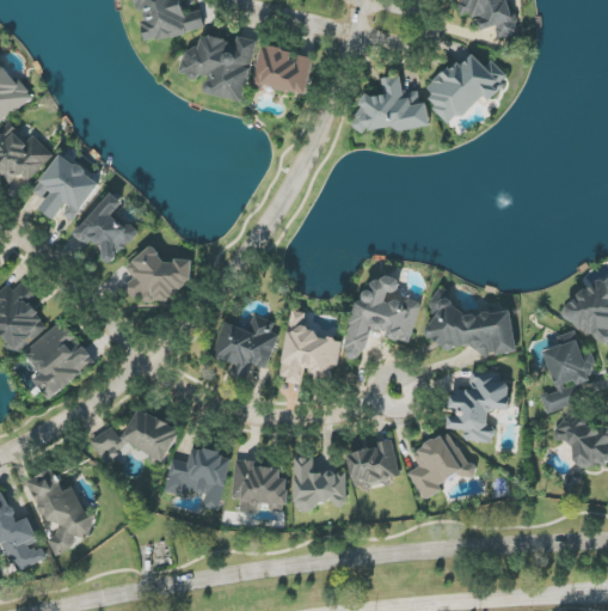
[(203,29),(198,11),(183,14),(179,0),(133,0),(136,11),(139,10),(146,41),(203,29)]
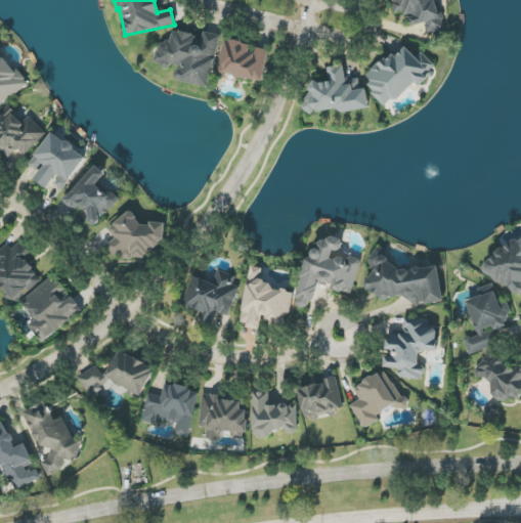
[(408,26),(423,23),(425,32),(439,29),(430,0),(390,0),(394,12),(404,10),(408,26)]
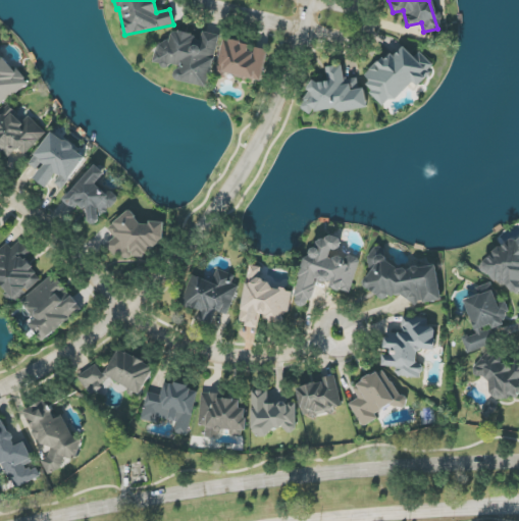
[(207,86),(218,35),(200,31),(199,36),(170,30),(168,43),(156,40),(152,63),(167,66),(168,63),(176,65),(173,79),(207,86)]
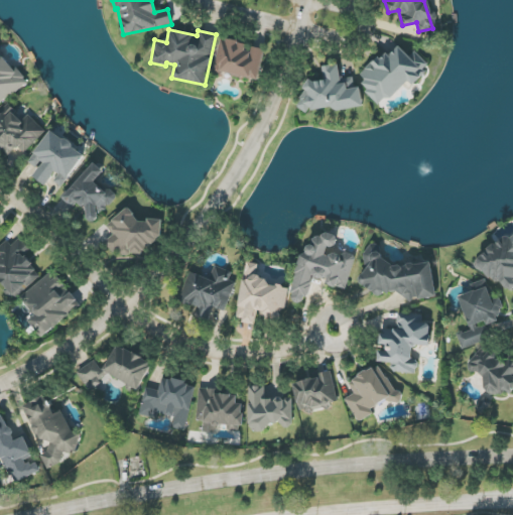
[(212,72),(256,80),(262,49),(244,46),(245,41),(218,36),(212,72)]
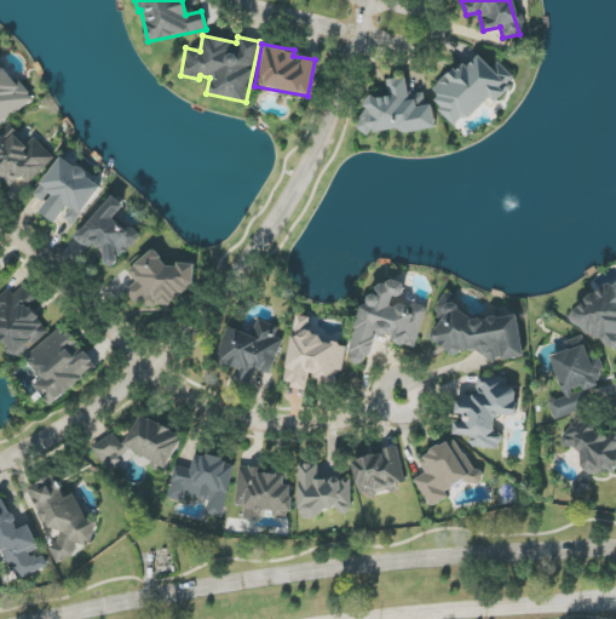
[(433,91),(438,96),(431,103),(456,127),(487,95),(493,101),(514,78),(495,59),(489,67),(472,50),(433,91)]
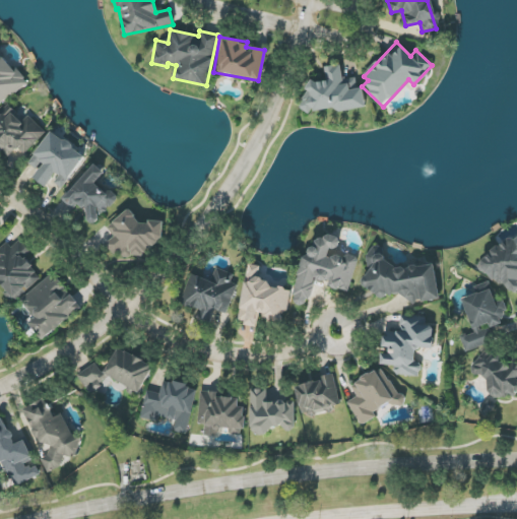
[(364,105),(361,87),(353,88),(351,77),(341,79),(339,64),(322,66),(324,79),(301,83),(305,114),(364,105)]
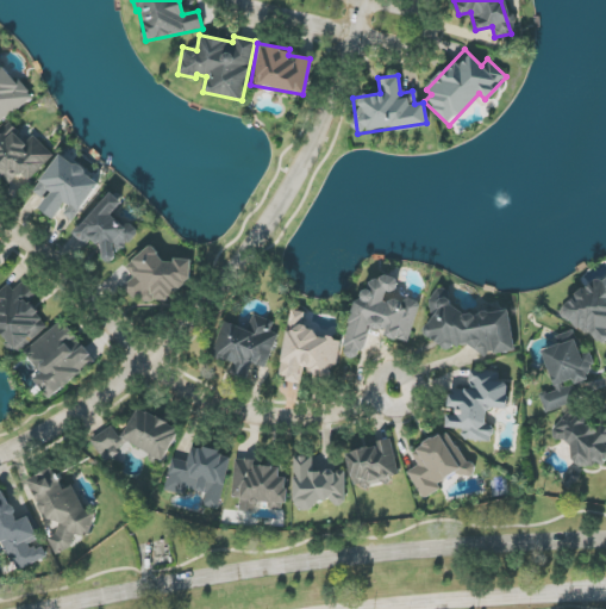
[(51,154),(31,135),(25,141),(16,131),(0,148),(0,178),(6,184),(18,173),(26,180),(51,154)]
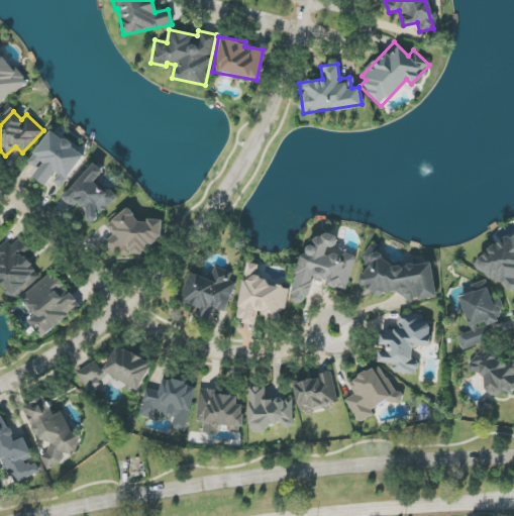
[(26,163),(33,167),(37,161),(40,163),(31,177),(45,186),(49,180),(61,187),(83,152),(48,130),(26,163)]
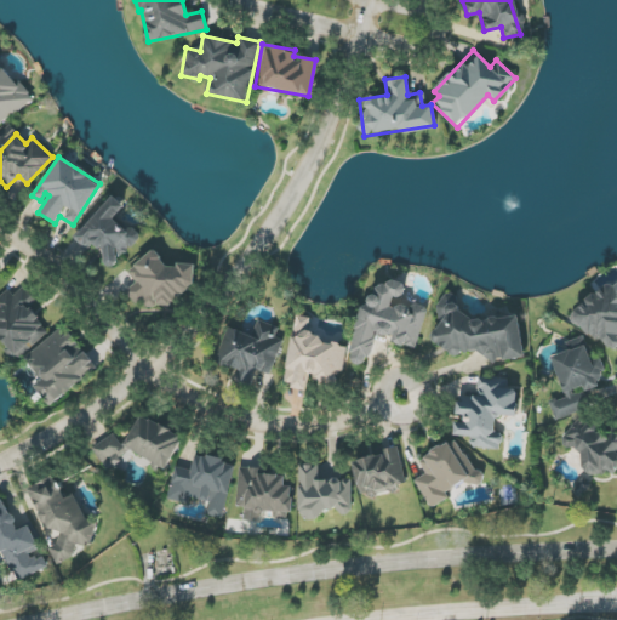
[(85,249),(89,245),(112,266),(137,237),(114,216),(124,205),(112,194),(73,238),(85,249)]
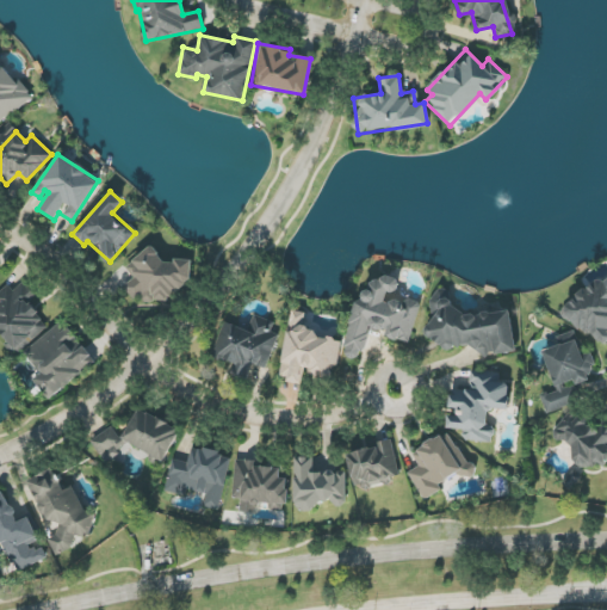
[(190,259),(173,258),(165,264),(150,245),(123,265),(131,277),(121,285),(131,300),(138,295),(141,300),(161,301),(189,281),(190,259)]
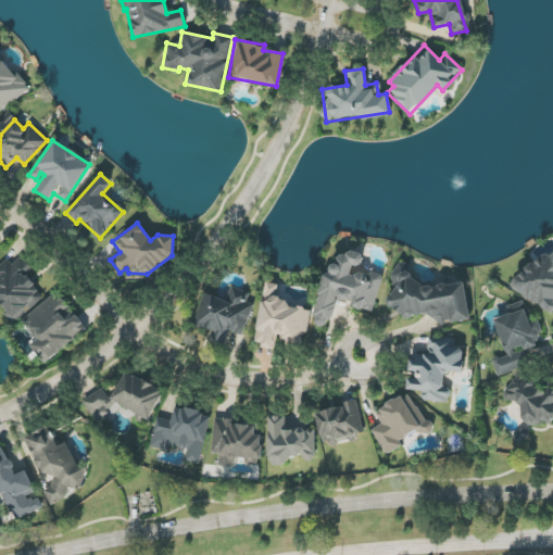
[(314,325),(328,328),(335,298),(351,301),(350,306),(373,312),(380,276),(350,269),(351,264),(361,266),(363,255),(330,249),(314,325)]
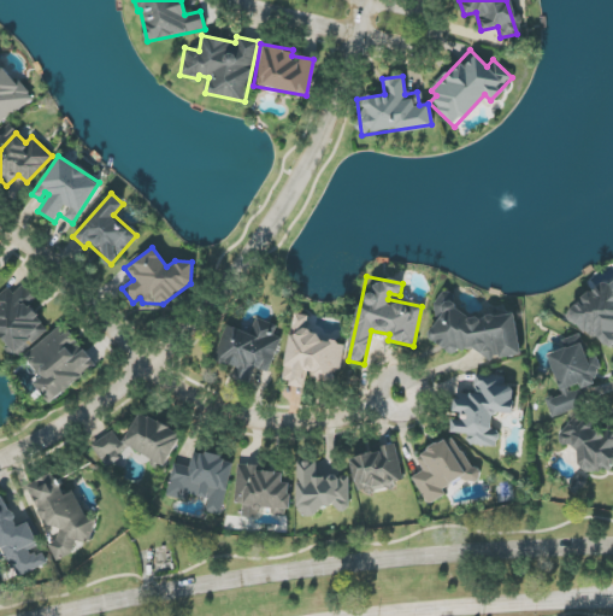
[(612,281),(612,283),(601,283),(591,291),(584,291),(579,300),(569,310),(569,316),(582,332),(590,335),(596,336),(602,344),(609,347),(612,344),(612,281)]
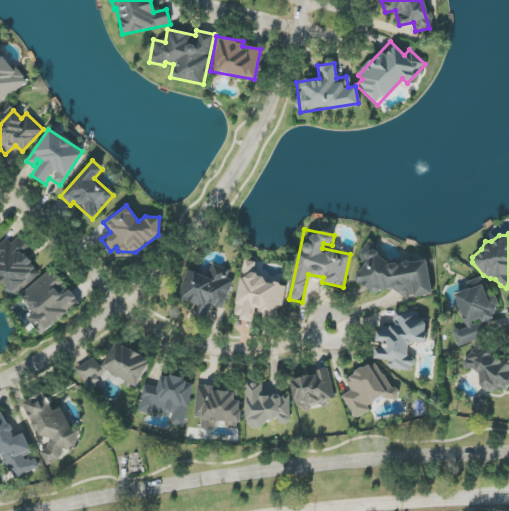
[(0,267),(11,280),(2,288),(10,297),(39,272),(22,253),(29,247),(18,235),(9,243),(5,238),(0,242),(0,267)]
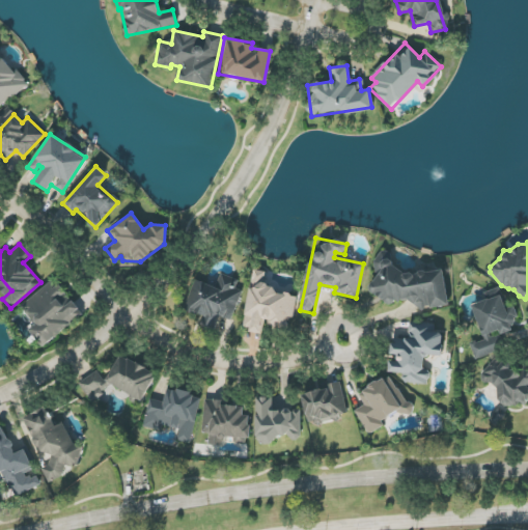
[(443,269),(417,272),(408,273),(389,262),(388,253),(380,249),(371,262),(380,268),(366,290),(387,302),(407,300),(422,309),(425,304),(431,307),(446,305),(443,269)]
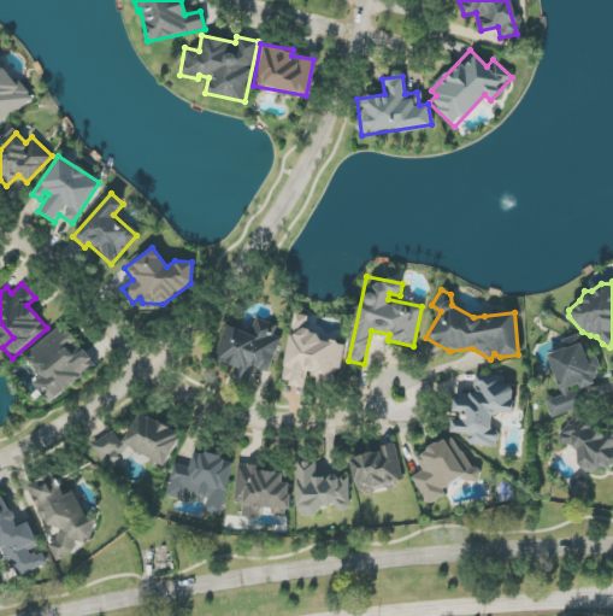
[(281,382),(304,386),(305,377),(332,381),(334,369),(340,369),(343,342),(317,339),(318,332),(305,329),(307,315),(292,312),(281,382)]
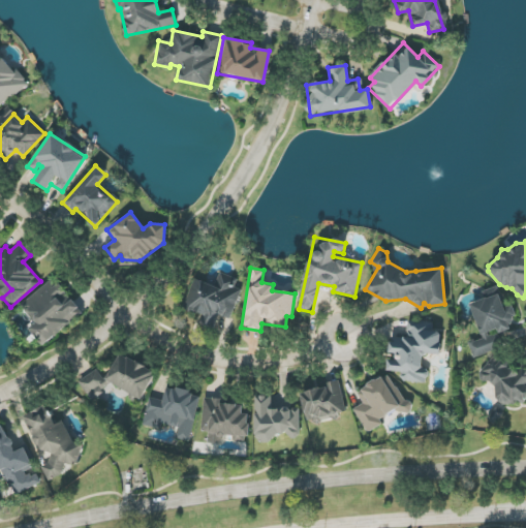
[(228,318),(240,289),(234,286),(237,278),(218,272),(213,285),(192,278),(181,308),(199,316),(197,322),(211,328),(216,313),(228,318)]
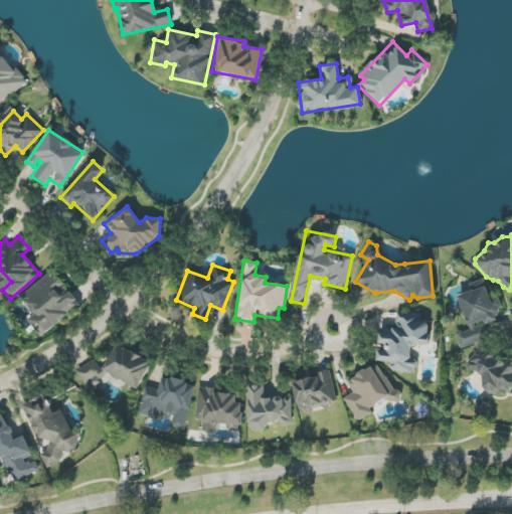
[(18,296),(32,314),(26,319),(40,336),(79,305),(67,290),(67,291),(51,270),(18,296)]
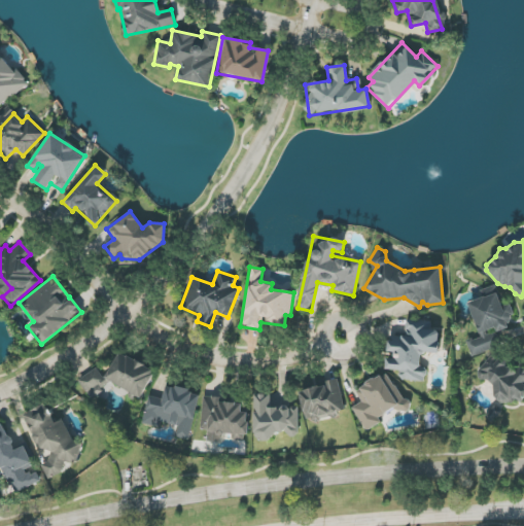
[(477,337),(465,340),(468,355),(494,348),(489,328),(494,327),(495,330),(512,326),(505,304),(499,306),(494,285),(479,289),(481,297),(467,301),(477,337)]
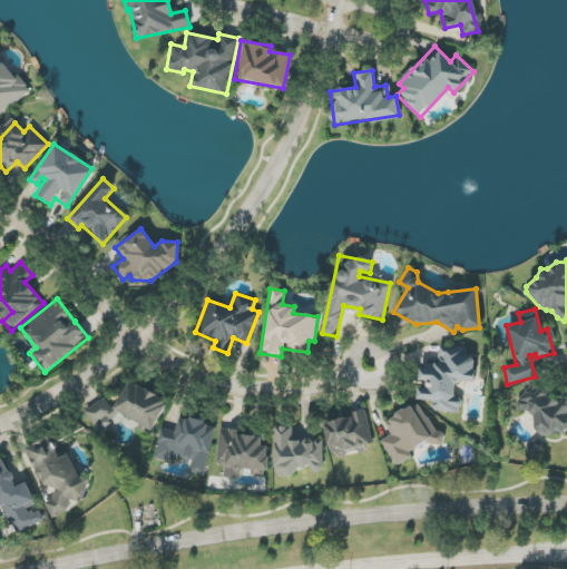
[(437,363),(418,362),(418,380),(427,380),(427,388),(417,386),(416,399),(431,400),(431,410),(459,412),(459,398),(453,396),(455,381),(473,382),(475,356),(465,356),(465,346),(438,345),(437,363)]
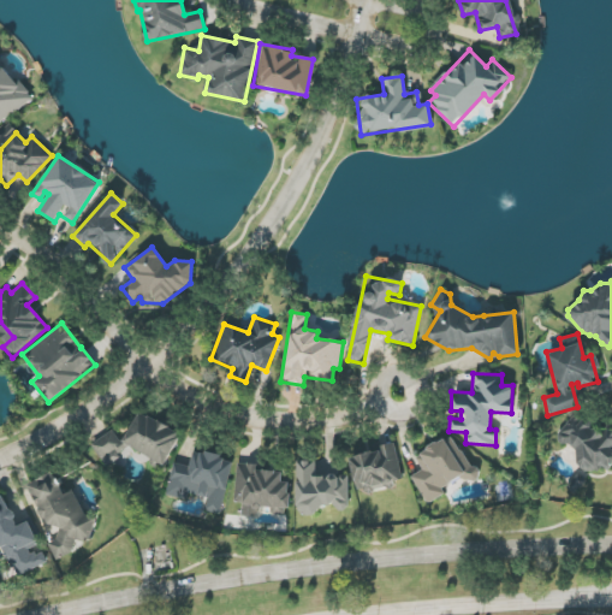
[(164,465),(179,432),(137,411),(123,439),(104,430),(91,451),(118,465),(128,445),(164,465)]
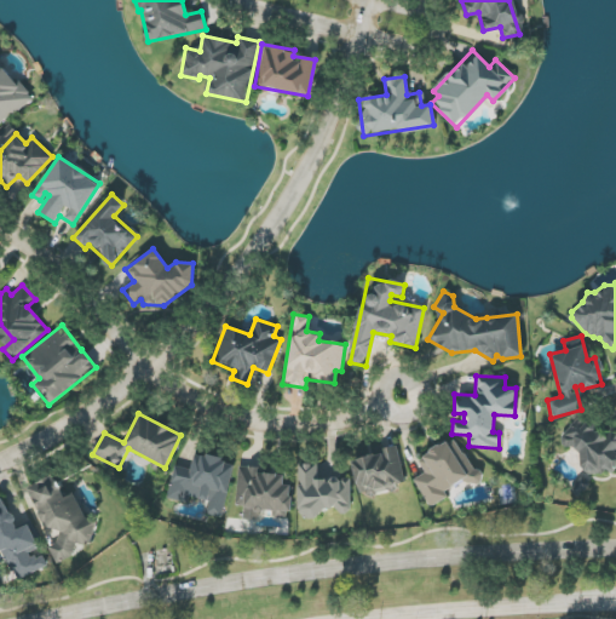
[(576,475),(602,474),(602,470),(615,469),(615,433),(593,433),(593,420),(576,420),(577,433),(559,433),(559,446),(576,446),(576,475)]
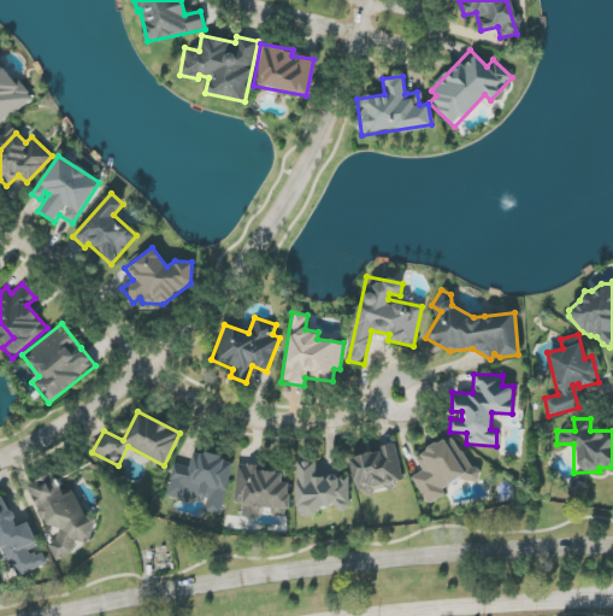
[(426,504),(444,494),(441,488),(460,476),(465,485),(477,477),(452,434),(414,457),(422,469),(410,476),(426,504)]
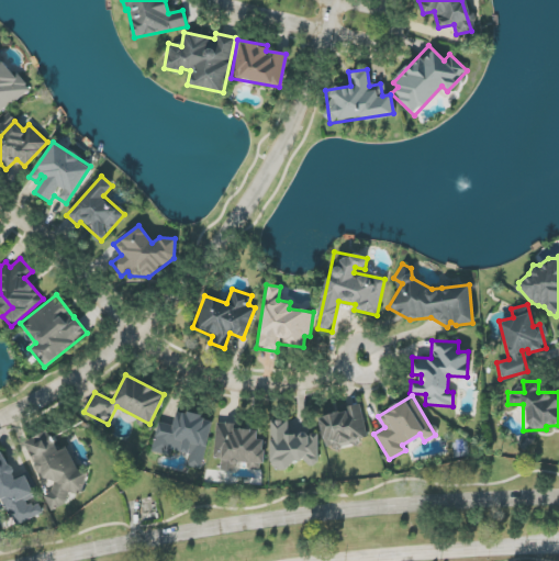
[(366,439),(358,403),(343,406),(344,411),(317,416),(324,448),(366,439)]
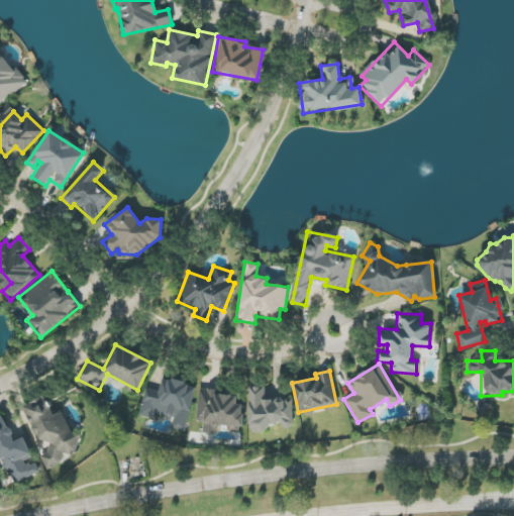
[(143,388),(137,415),(156,418),(157,413),(173,417),(171,428),(184,431),(194,385),(161,378),(158,390),(143,388)]
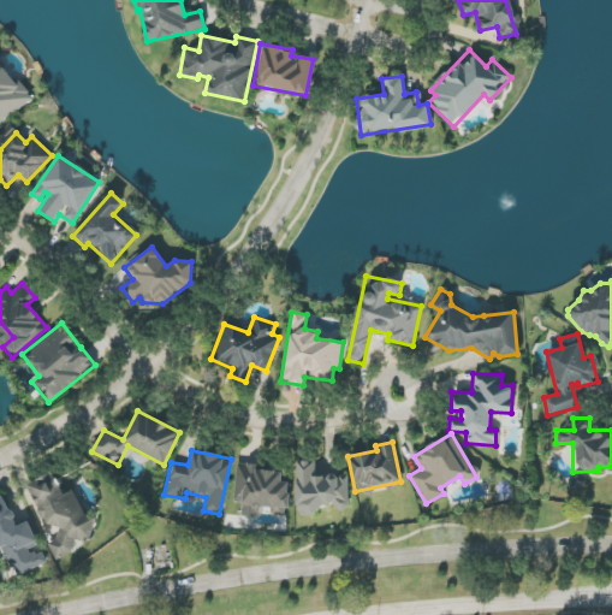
[(346,475),(314,474),(314,461),(296,460),(293,508),(345,510),(346,475)]
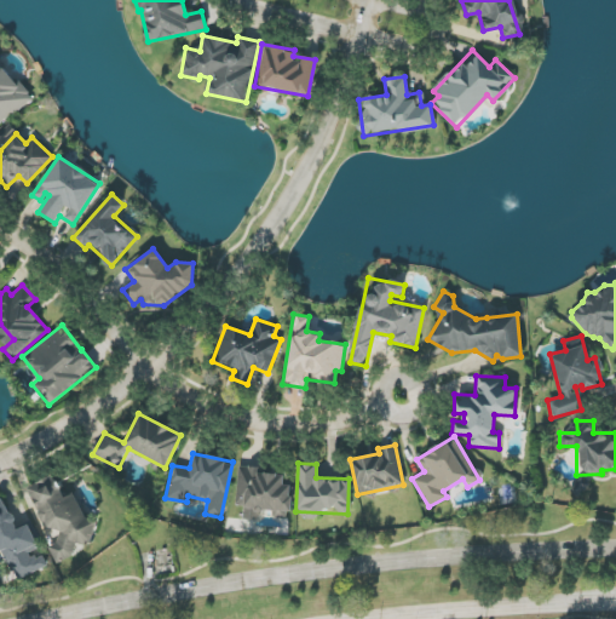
[(234,505),(241,505),(241,519),(257,519),(257,510),(271,510),(271,517),(288,517),(289,482),(283,481),(283,470),(235,469),(234,505)]
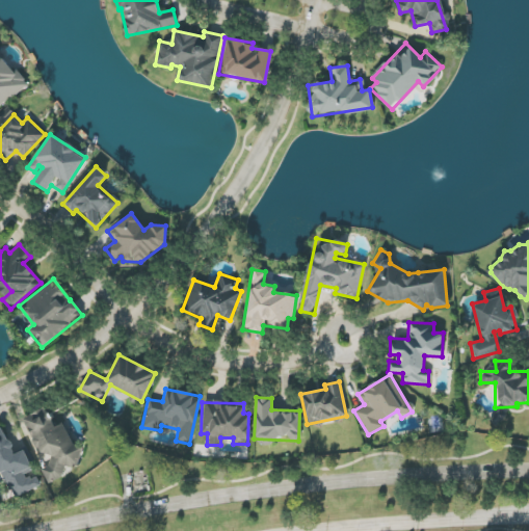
[(22,418),(40,455),(45,453),(50,463),(40,469),(46,482),(63,475),(61,470),(81,461),(62,422),(53,426),(44,407),(22,418)]
